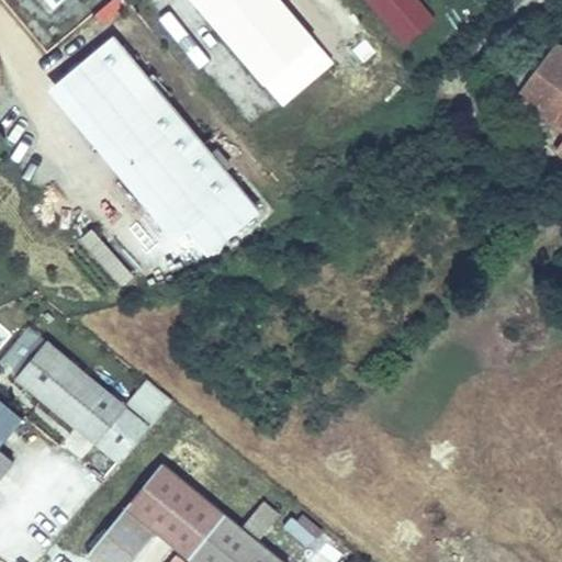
[(101,23),(125,4),(121,0),(107,0),(92,12),(101,23)]
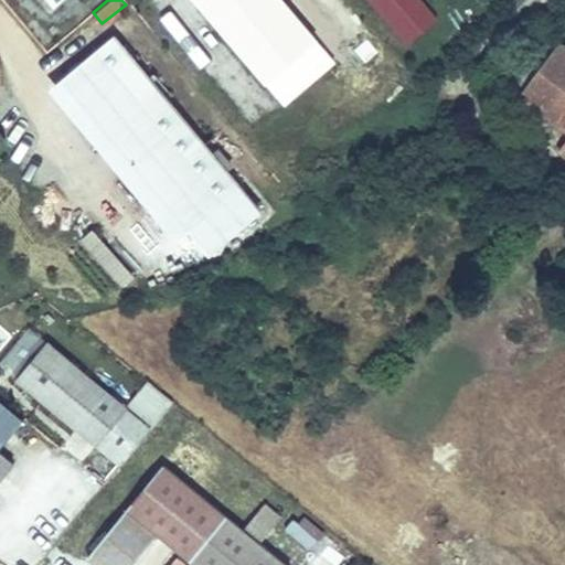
[(337,62),(284,0),(195,0),(285,106),(337,62)]
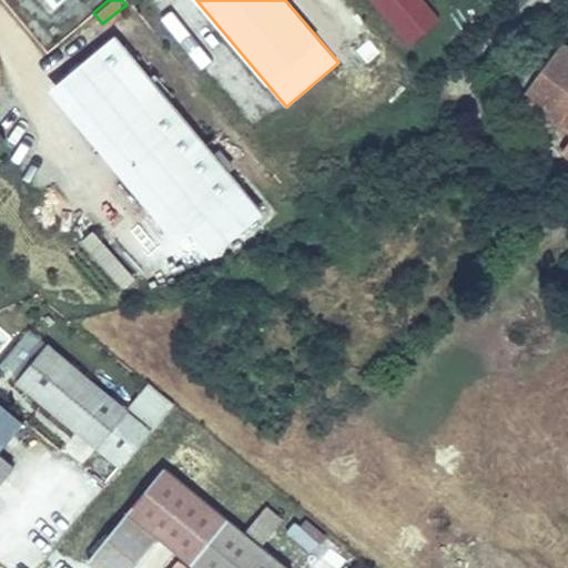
[(265,212),(114,32),(49,88),(192,259),(205,247),(213,256),(265,212)]
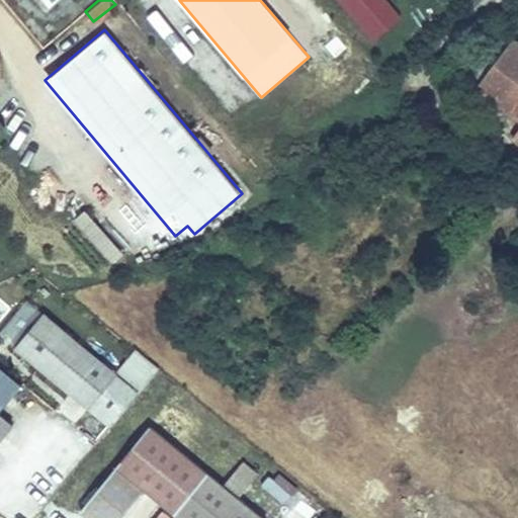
[(490,110),(517,72),(517,51),(495,34),(455,87),(490,110)]
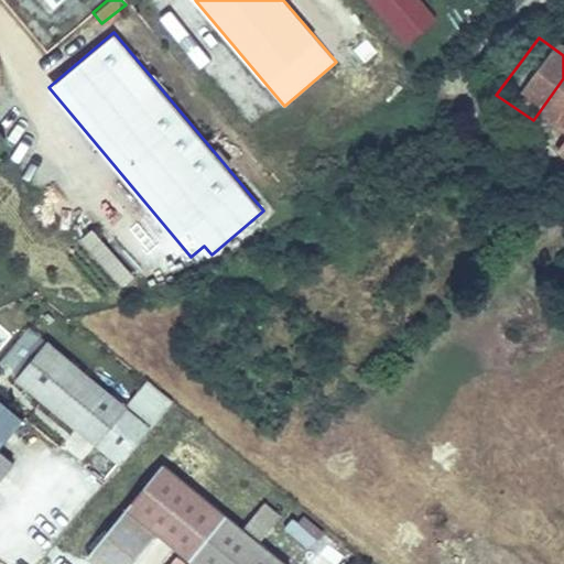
[(563,78),(533,120),(561,138),(551,152),(563,161),(563,78)]
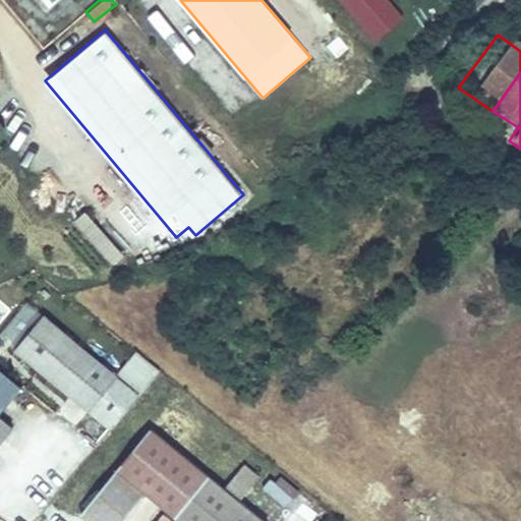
[(124,255),(85,211),(74,221),(114,265),(124,255)]
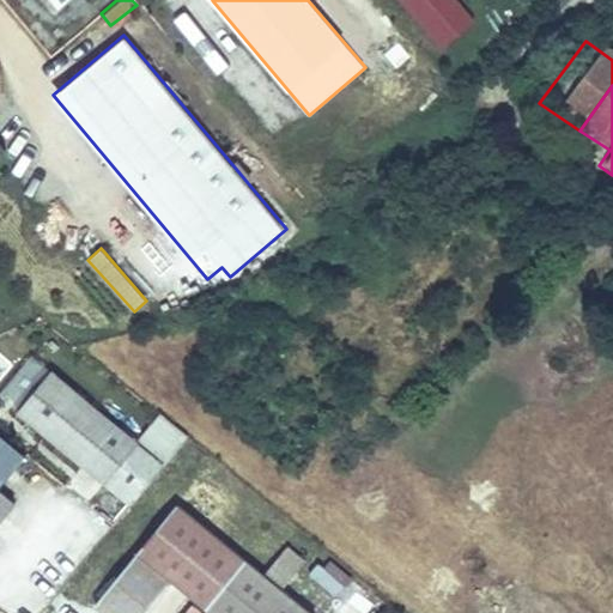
[(129,508),(189,437),(162,413),(138,442),(34,354),(7,387),(25,402),(17,412),(129,508)]
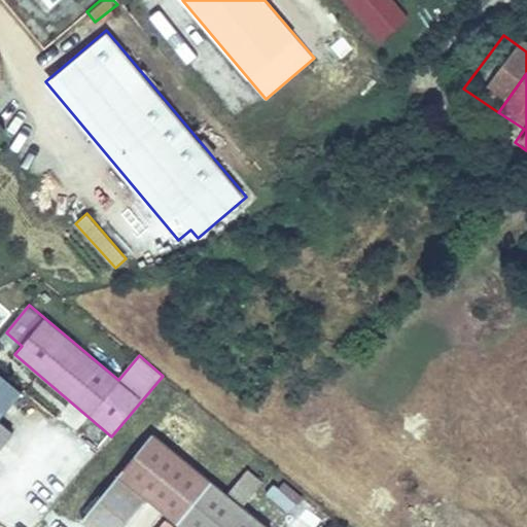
[(0,373),(0,450),(14,433),(0,421),(0,418),(23,392),(0,373)]
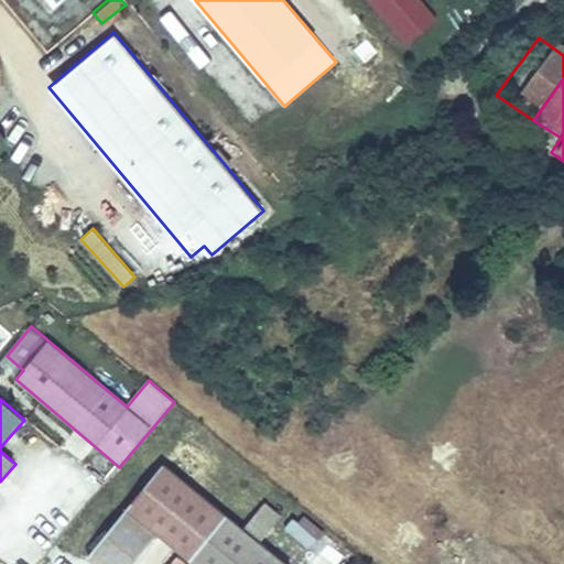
[(162,466),(87,559),(94,563),(132,563),(158,534),(195,563),(283,563),(258,543),(241,530),(162,466)]
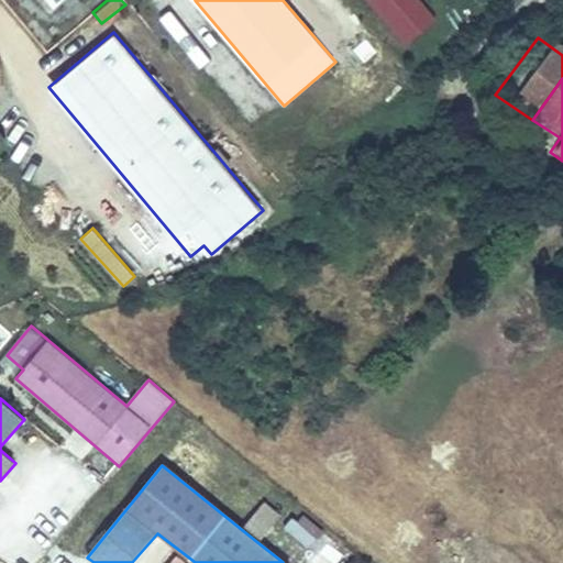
[(264,500),(241,529),(257,542),(280,515),(264,500)]
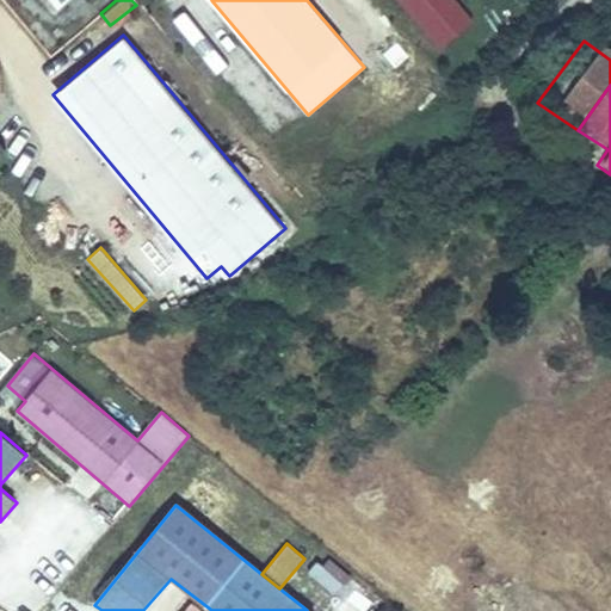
[(329,559),(323,566),(345,584),(349,586),(353,579),(329,559)]
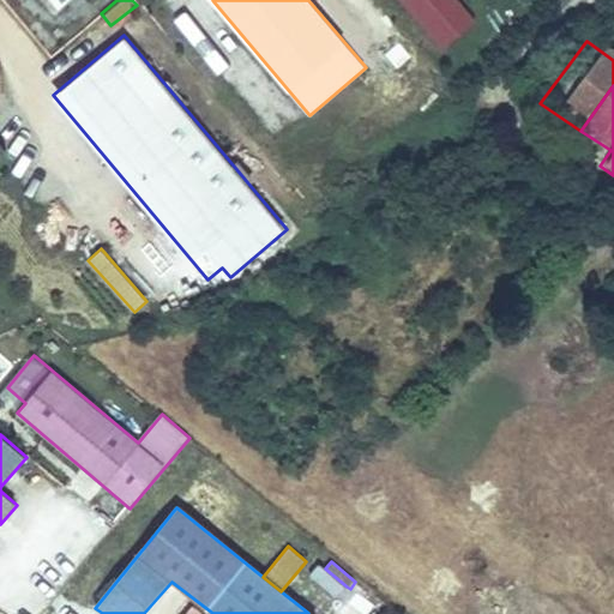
[(319,564),(309,575),(338,597),(347,587),(325,569),(319,564)]
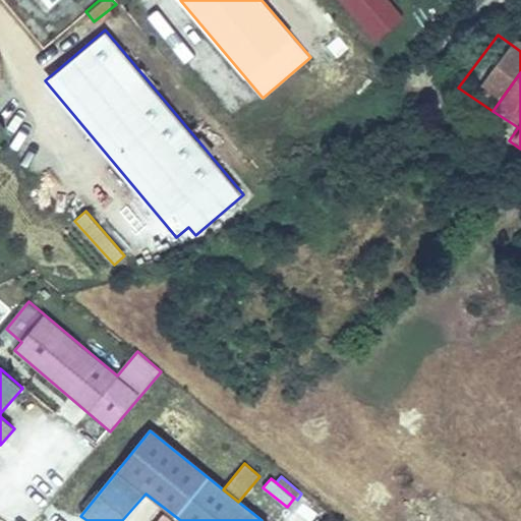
[(174,520),(165,510),(151,520),(174,520)]
